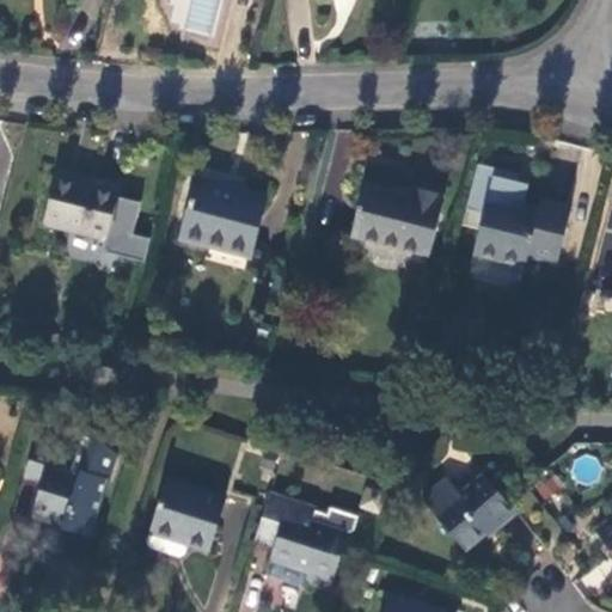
[(188,0),(184,31),(215,37),(221,0),(188,0)]
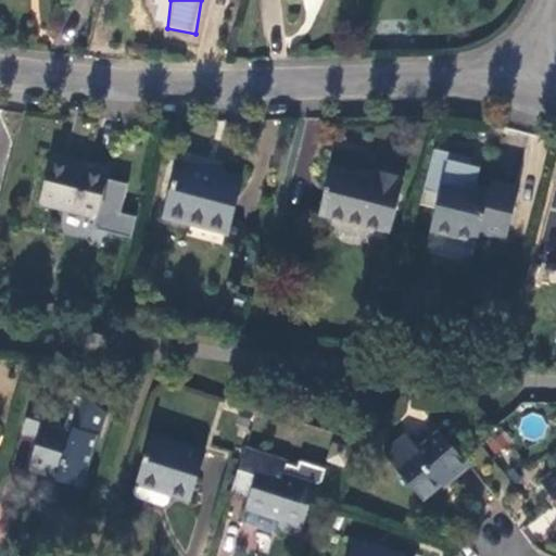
[(441,192),(438,206),(431,228),(479,240),(481,231),(508,238),(522,187),(493,179),(490,189),(477,185),(479,176),(470,174),(472,164),(433,154),(425,189),(441,192)]
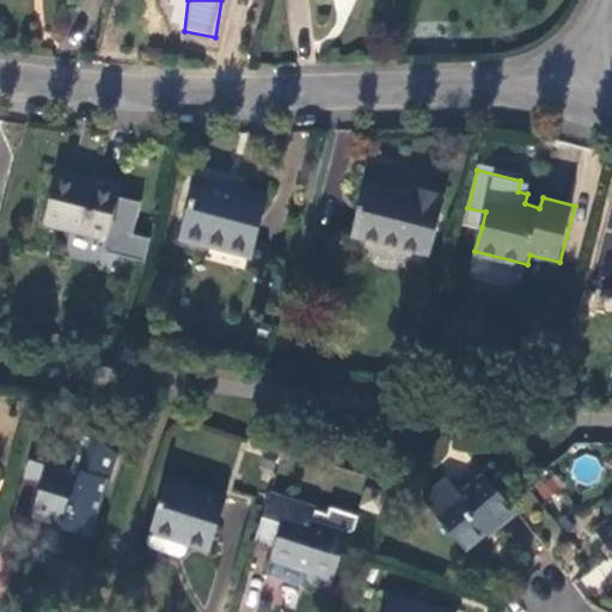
[(121,188),(59,172),(46,221),(108,237),(104,250),(146,259),(152,237),(135,233),(142,202),(120,196),(121,188)]
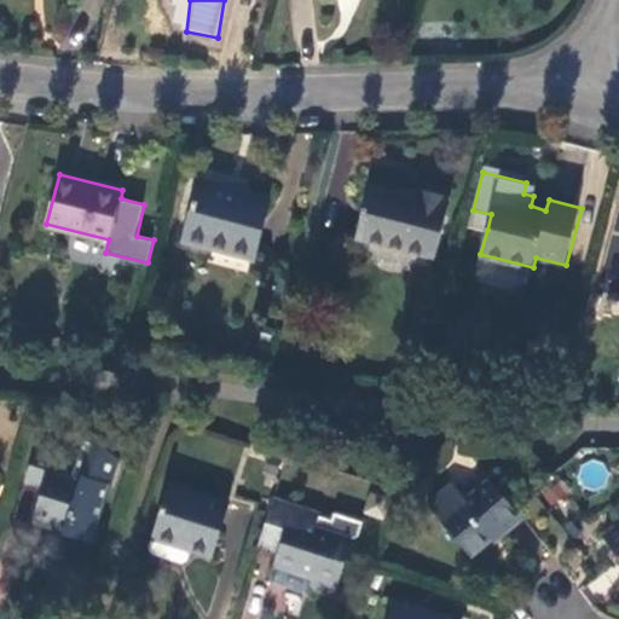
[(268,198),(202,181),(185,239),(254,258),(268,198)]
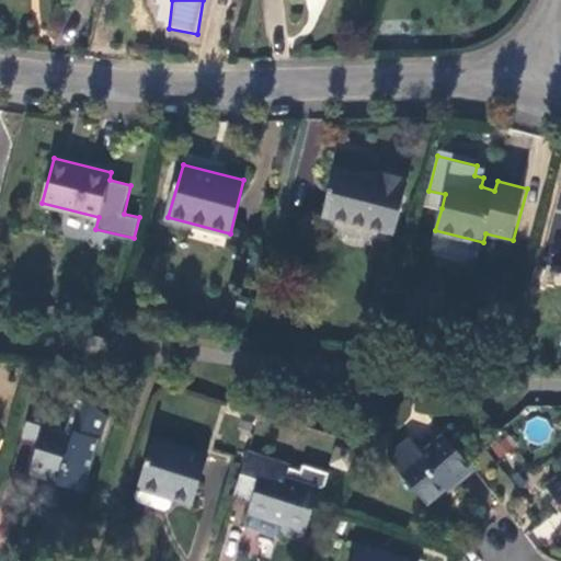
[(380,180),(336,168),(324,213),(395,232),(407,185),(404,185),(407,175),(382,171),(380,180)]
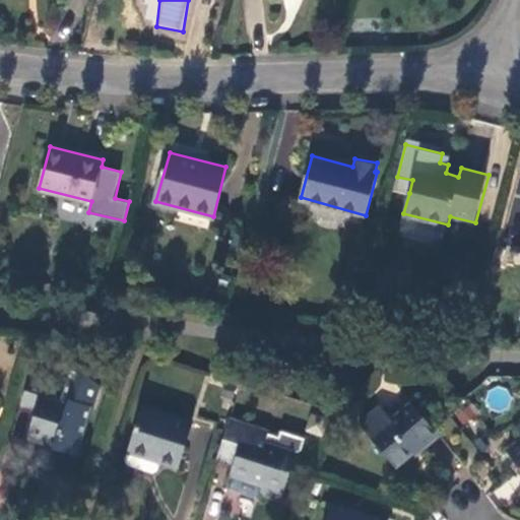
[(412,180),(397,177),(394,189),(409,193),(412,180)]
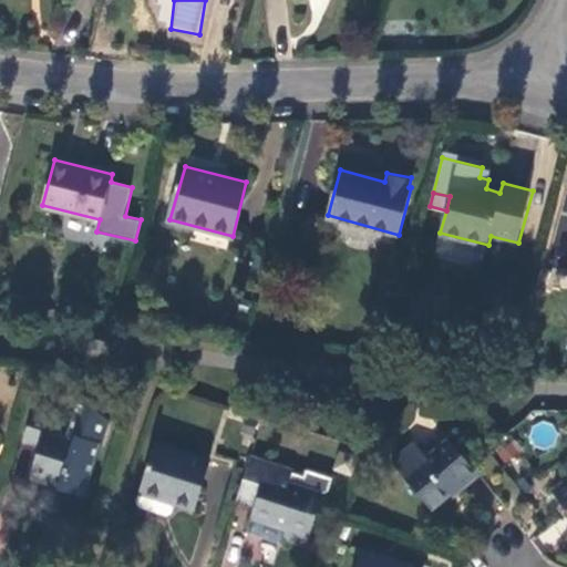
[(52,416),(33,411),(23,442),(42,446),(33,475),(61,484),(60,488),(83,497),(100,446),(103,447),(109,432),(109,424),(107,422),(81,397),(68,434),(48,430),(52,416)]
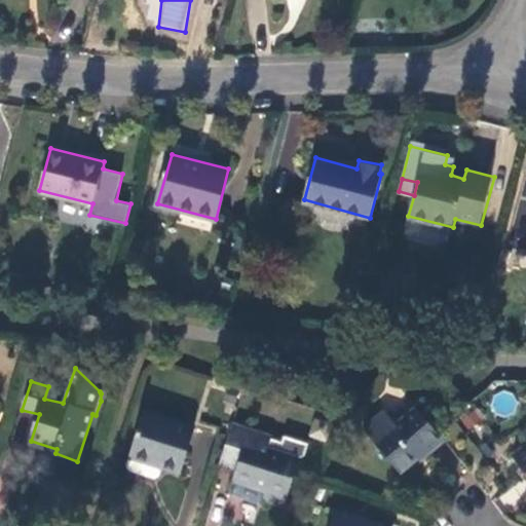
[(444,439),(416,406),(374,441),(400,472),(427,449),(428,452),(444,439)]
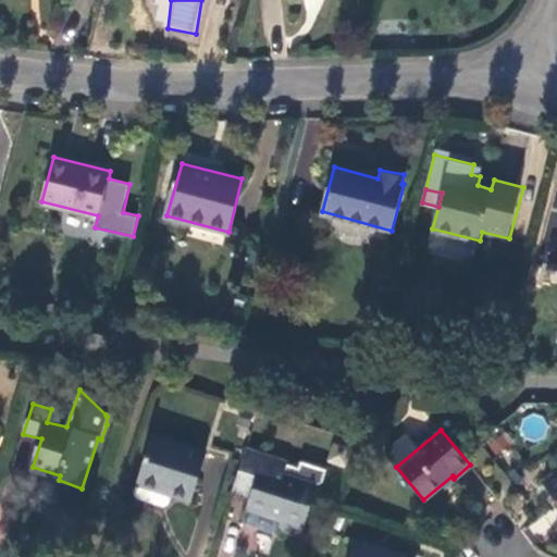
[(138,479),(172,490),(171,495),(189,502),(205,453),(152,435),(138,479)]
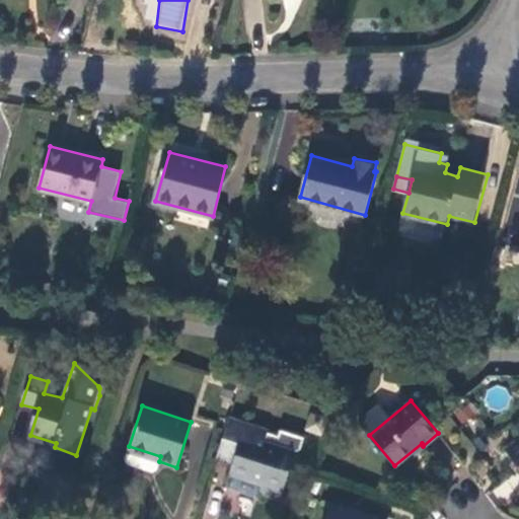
[(230,417),(217,456),(233,460),(229,474),(232,476),(229,488),(257,497),(260,493),(280,500),(293,455),(303,449),(307,437),(283,430),(280,437),(277,446),(266,443),(269,433),(270,430),(230,417)]
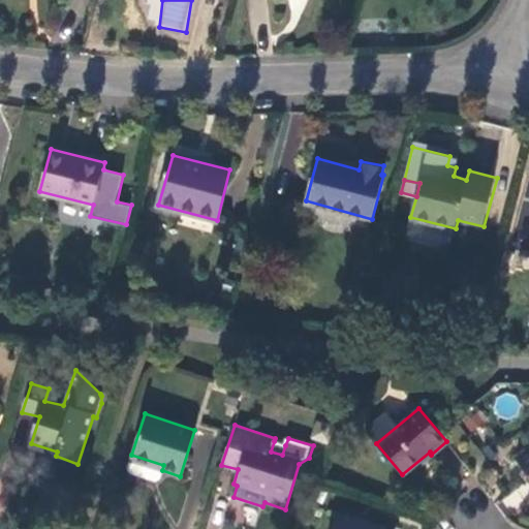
[(282,455),(285,445),(274,441),(271,452),(282,455)]
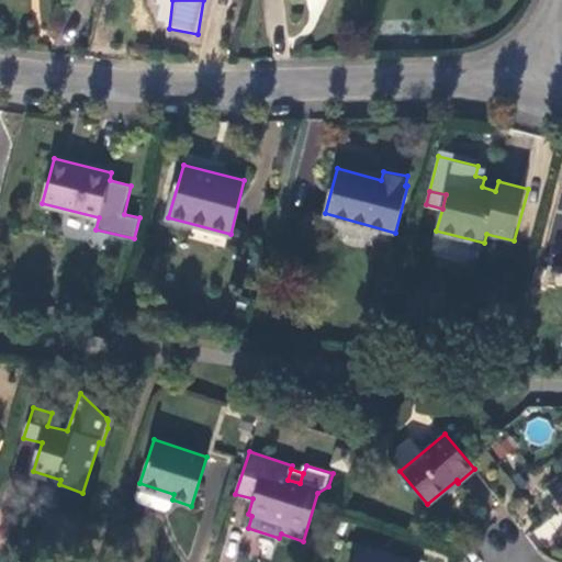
[(561,505),(561,472),(547,484),(561,505)]
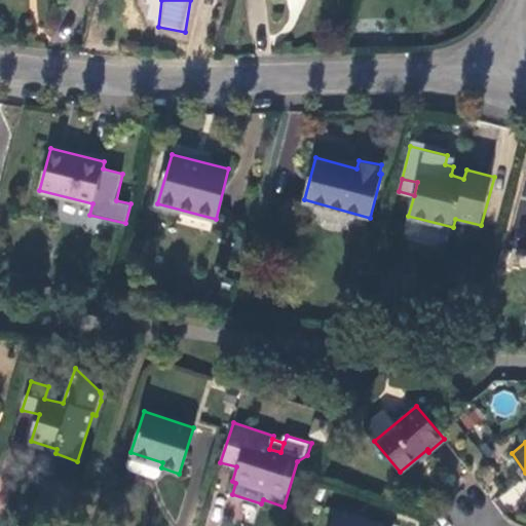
[(126,466),(128,471),(154,479),(158,477),(161,467),(162,462),(130,452),(126,466)]
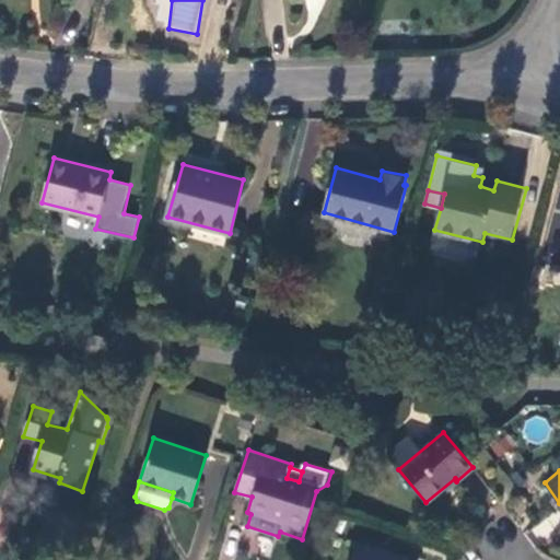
[(352,559),(407,559),(358,545),(352,559)]
